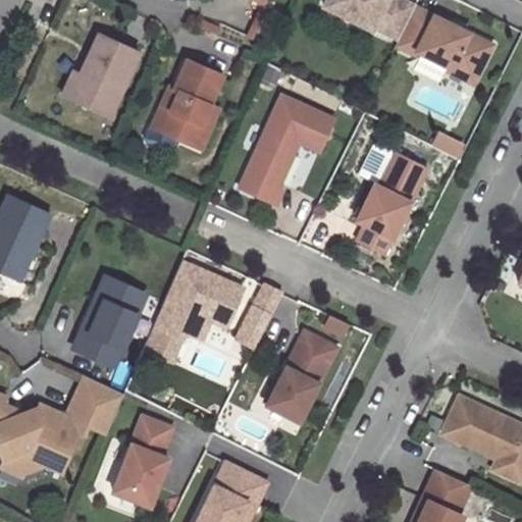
[(372,24),(397,37),(413,5),(404,0),(323,0),(322,4),(370,28),(372,24)]
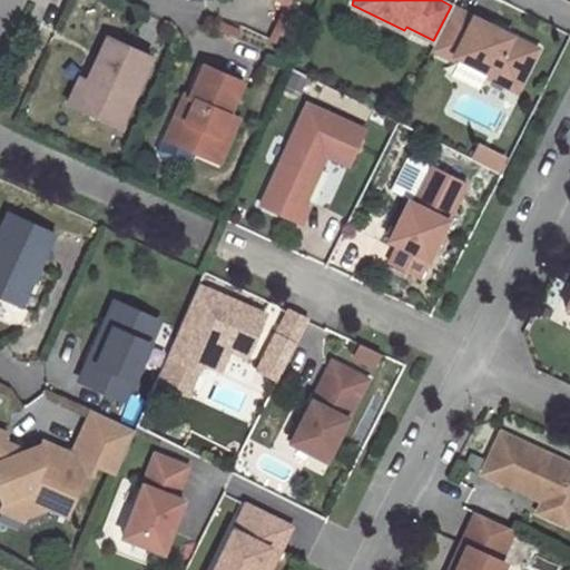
[(536,48),(451,6),(433,40),(431,47),(452,58),(453,55),(490,72),(488,76),(514,89),(536,48)]
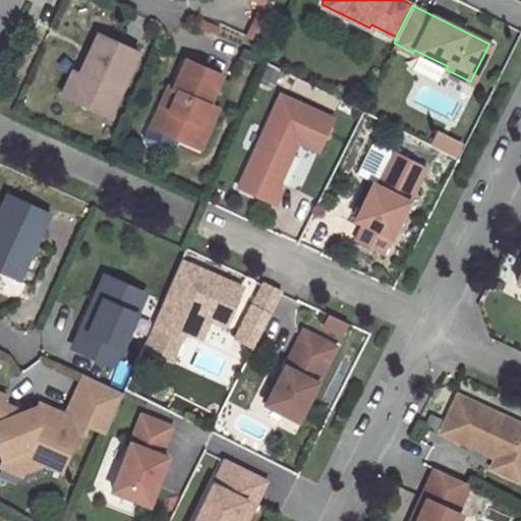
[(109,115),(139,51),(100,33),(81,71),(69,98),(109,115)]
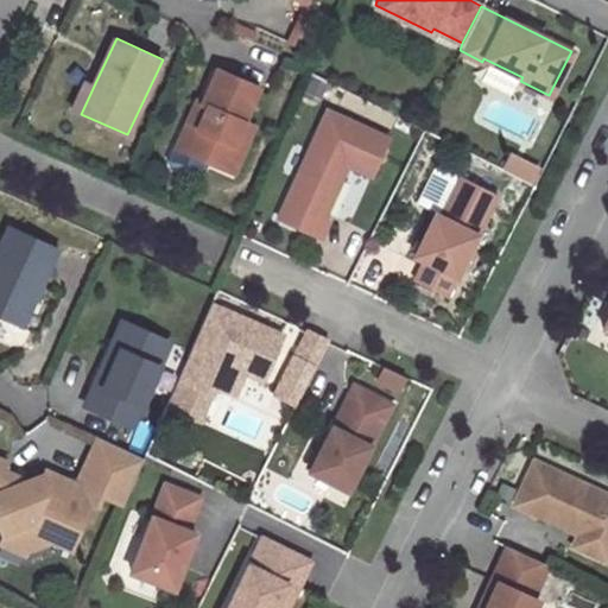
[(208,108),(189,153),(235,172),(246,147),(233,143),(242,121),(257,86),(216,68),(201,105),(208,108)]
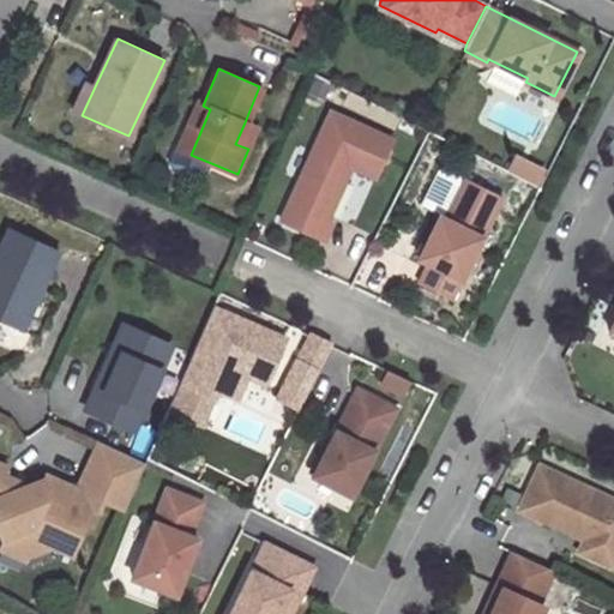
[(85,80),(72,110),(82,115),(96,84),(85,80)]
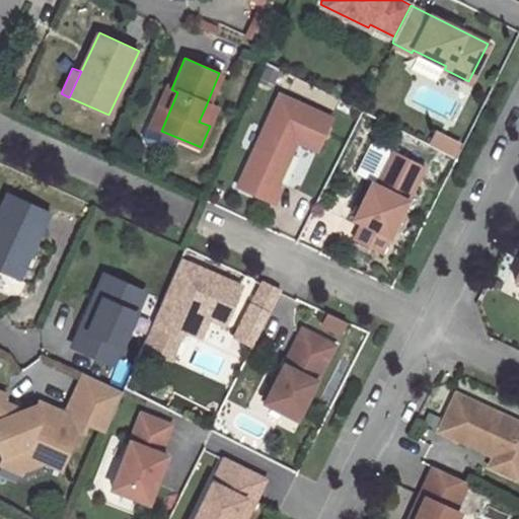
[(161,131),(177,92),(171,89),(166,87),(150,126),(161,131)]
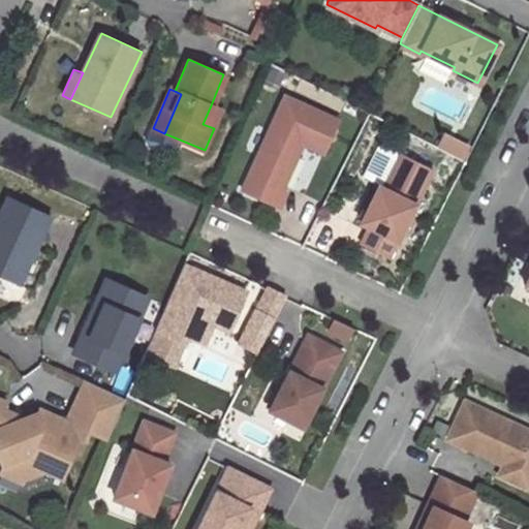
[(323,153),(338,120),(284,95),(242,189),(275,205),(303,144),(323,153)]
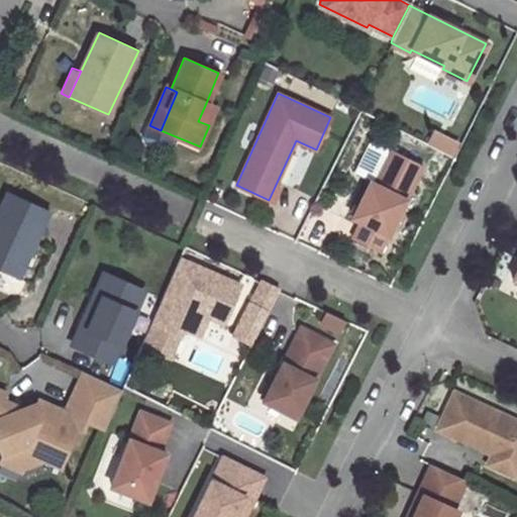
[(209,125),(216,108),(206,103),(198,121),(209,125)]
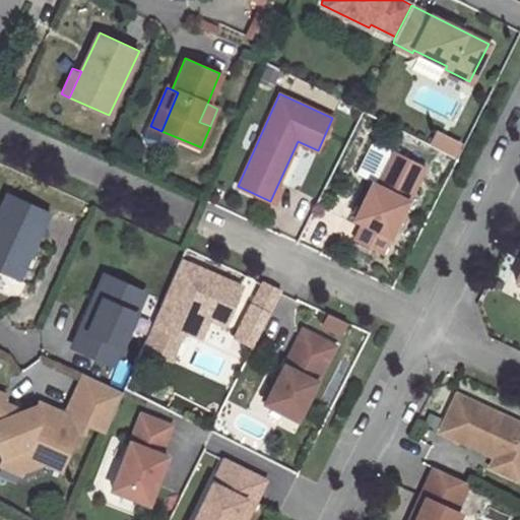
[(374,177),(383,152),(365,145),(355,171),(374,177)]
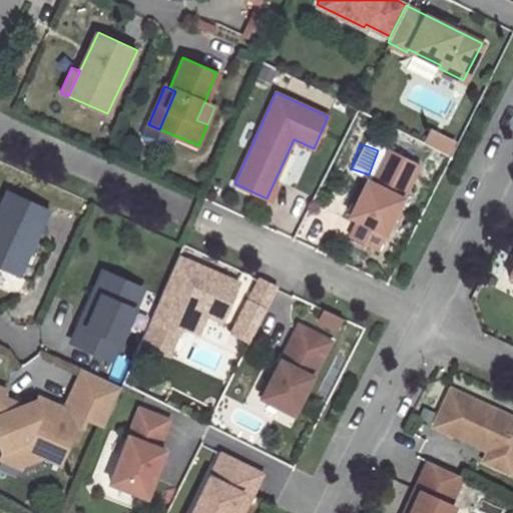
[(376,249),(420,163),(388,147),(372,181),(367,178),(349,215),(358,219),(349,236),(376,249)]
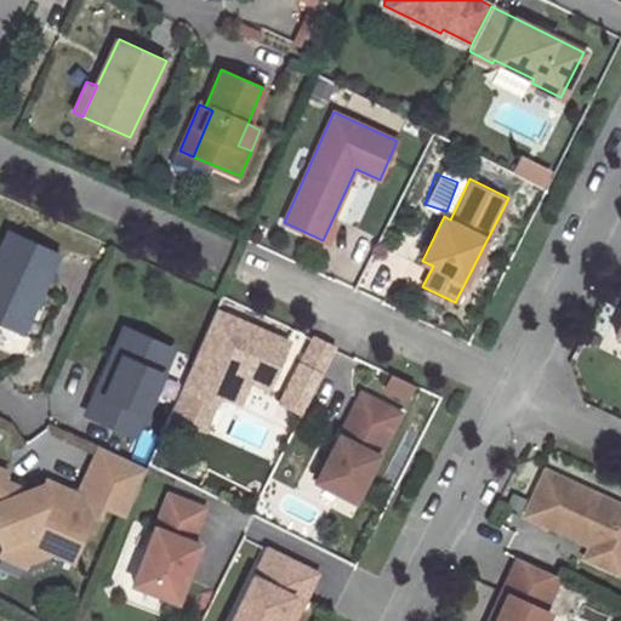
[(0,320),(21,330),(56,252),(6,231),(0,245),(0,320)]
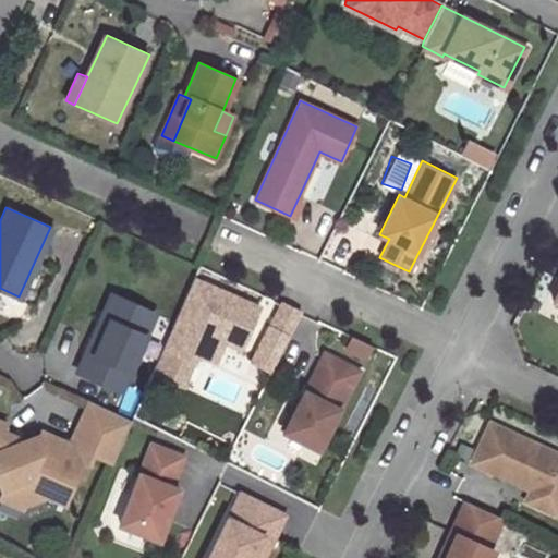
[(258,307),(193,278),(162,348),(192,361),(202,356),(210,335),(220,331),(243,341),(258,307)]
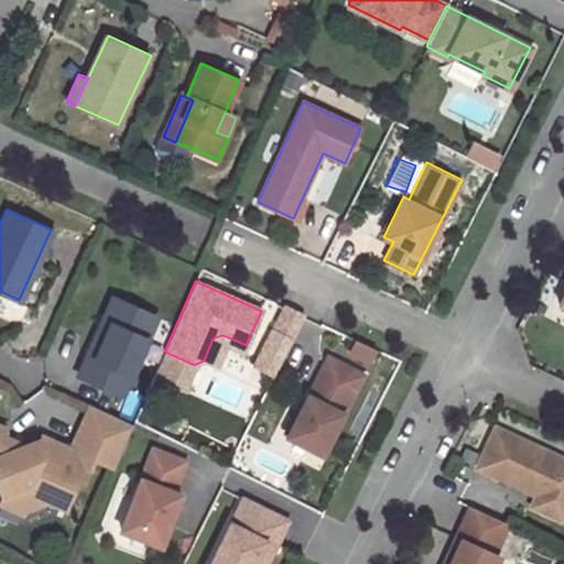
[(122,396),(156,317),(111,297),(100,322),(108,325),(94,358),(86,355),(76,376),(122,396)]
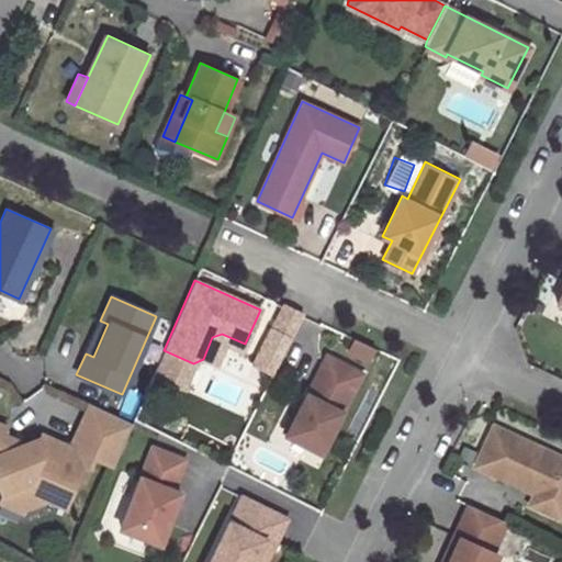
[(100,321),(86,353),(93,357),(108,324),(100,321)]
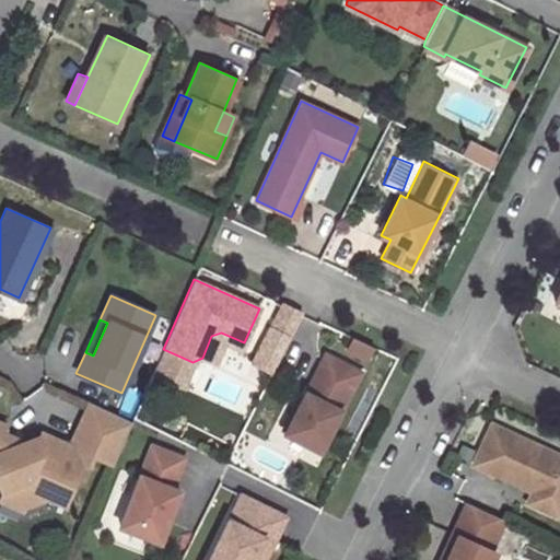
[(271,373),(289,338),(269,328),(252,363),(271,373)]
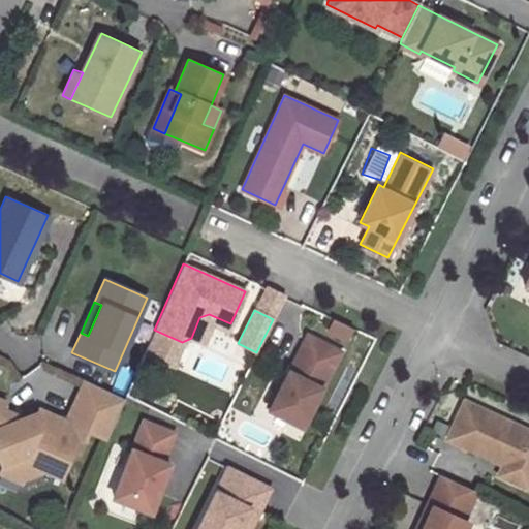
[(227,331),(230,323),(209,314),(199,317),(191,338),(204,343),(212,323),(227,331)]
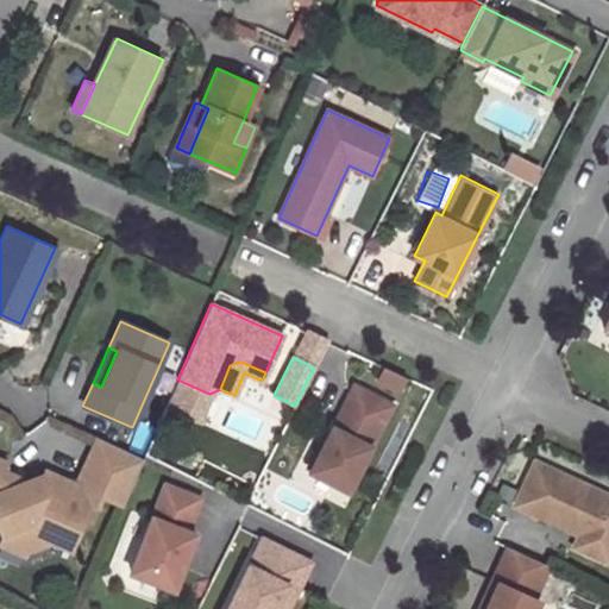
[(352,385),(308,471),(346,491),(390,406),(352,385)]
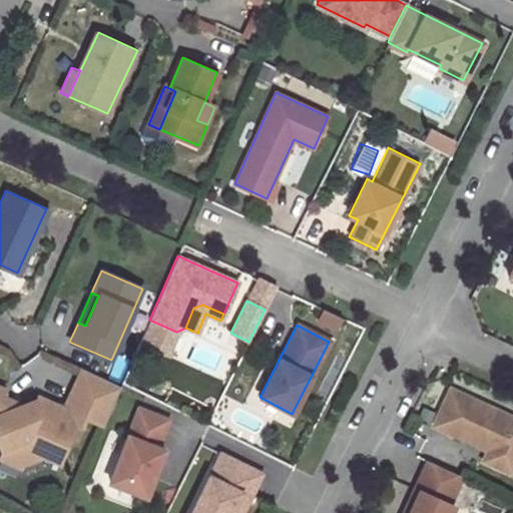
[(47,416),(39,413),(34,401),(18,406),(16,399),(3,394),(5,390),(0,387),(0,451),(15,447),(22,464),(45,457),(59,464),(71,441),(75,442),(86,420),(102,428),(119,388),(80,370),(63,407),(54,402),(47,416)]
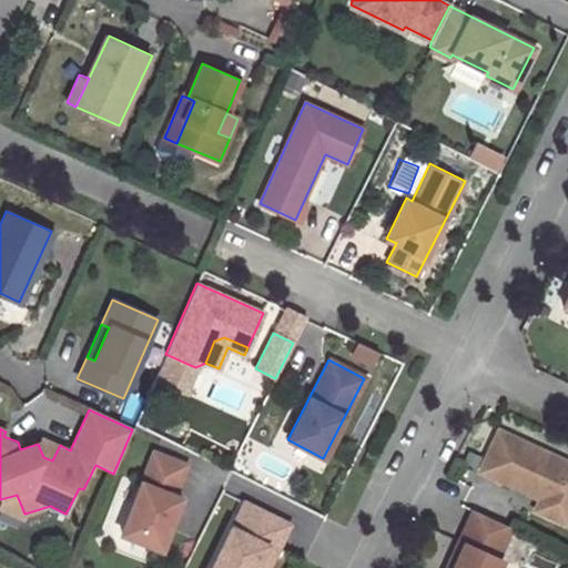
[(567,513),(567,464),(495,432),(477,472),(537,499),(567,514),(567,513)]
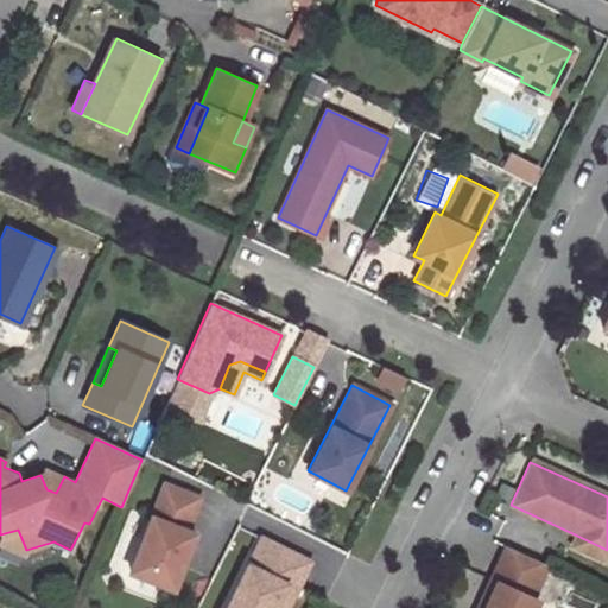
[(198,499),(163,486),(128,574),(172,590),(194,534),(185,531),(198,499)]
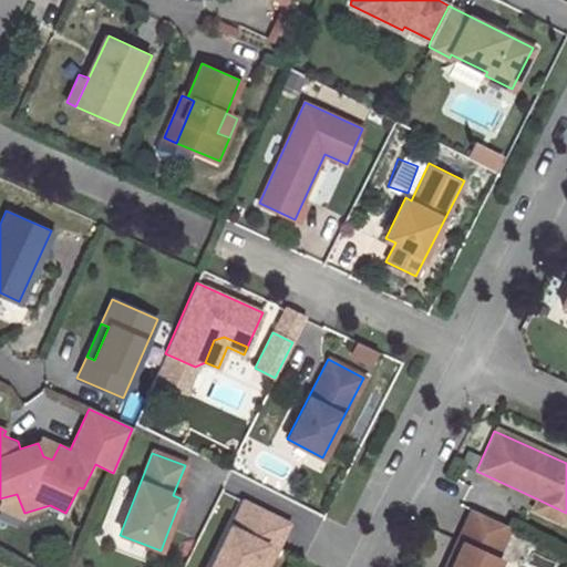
[(566,513),(536,498),(532,508),(563,523),(566,513)]
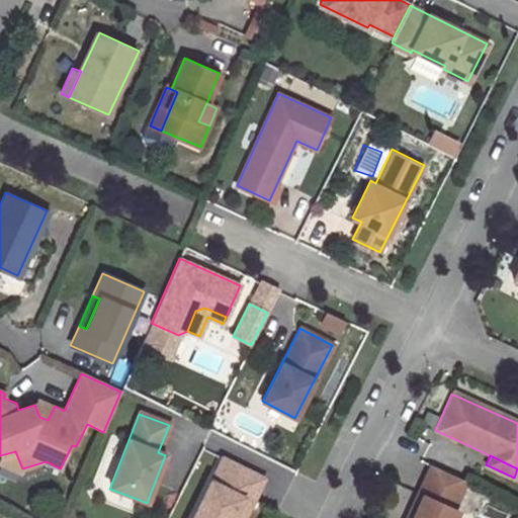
[(263,480),(223,459),(192,517),(232,517),(242,499),(252,504),(263,480)]
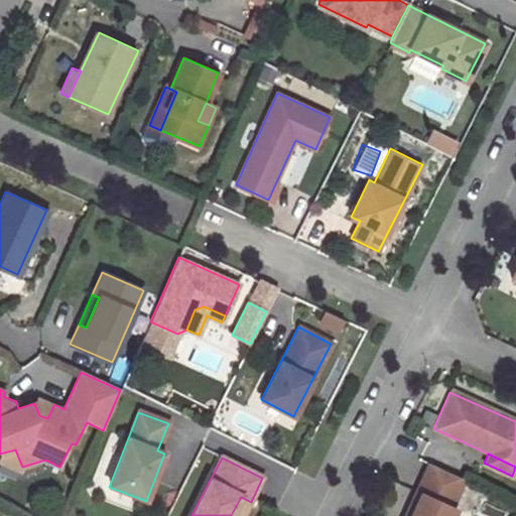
[(462,480),(427,464),(414,492),(419,495),(412,509),(408,507),(403,515),(450,515),(454,509),(449,507),(462,480)]
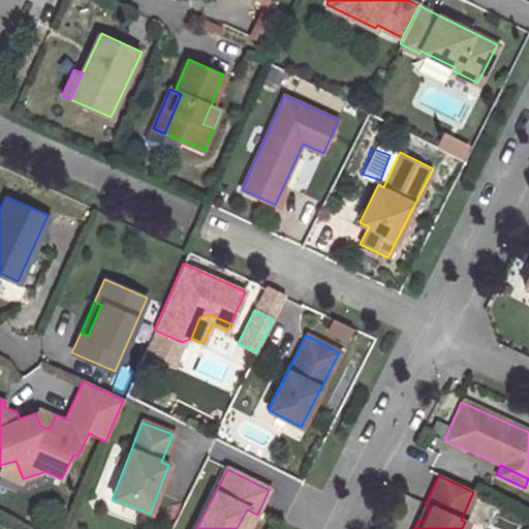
[(247,509),(237,528),(249,528),(257,515),(247,509)]
